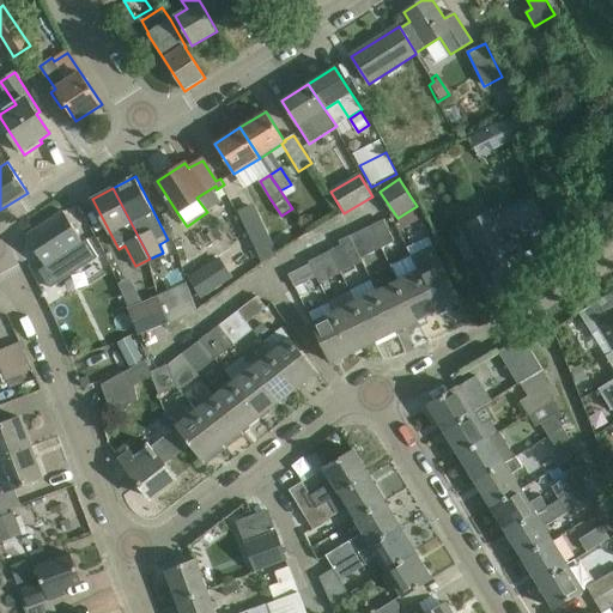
[(515,238),(545,224),(533,200),(503,214),(501,210),(479,220),(480,222),(483,220),(486,228),(459,241),(468,260),(474,258),(487,285),(528,266),(515,238)]
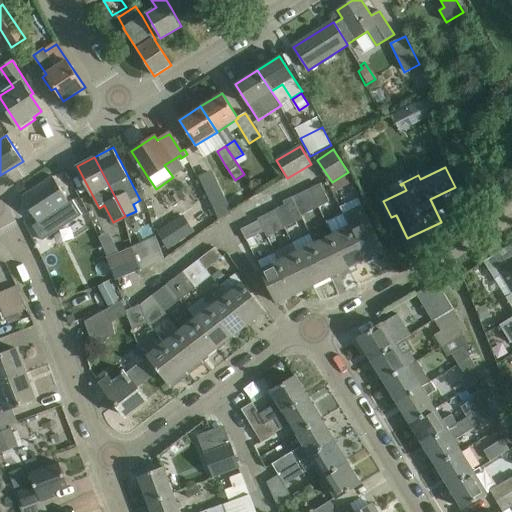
[(200,177),(210,201),(215,212),(218,221),(232,214),(212,172),(200,177)]
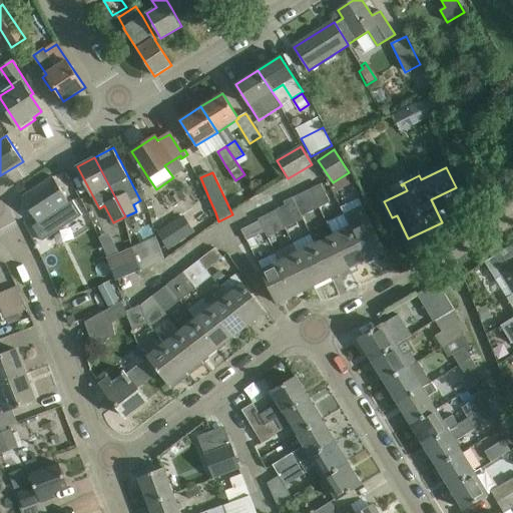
[(39,223),(56,213),(71,204),(64,193),(53,177),(22,196),(39,223)]
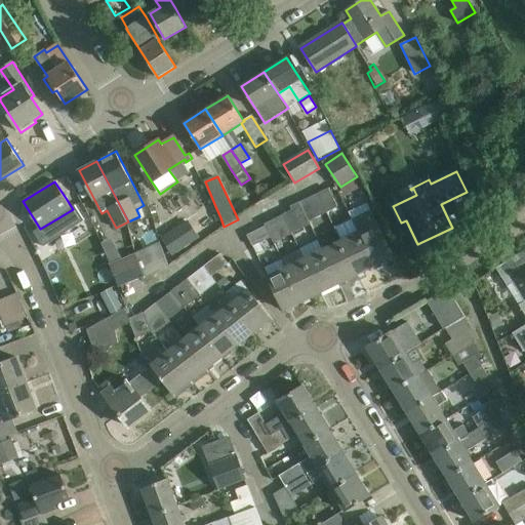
[(328,189),(318,194),(326,212),(337,207),(328,189)]
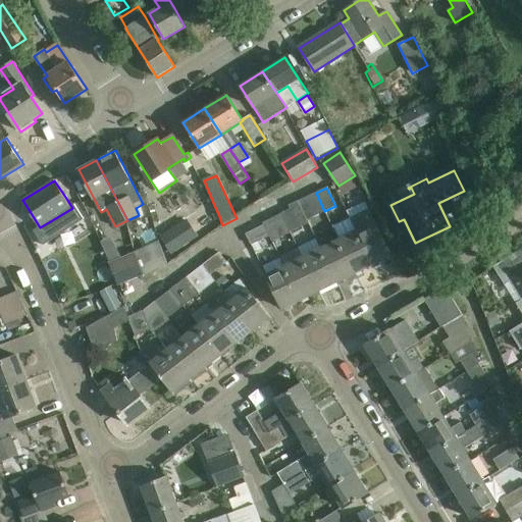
[(316,193),(298,202),(308,224),(309,223),(307,219),(313,216),(324,211),(316,193)]
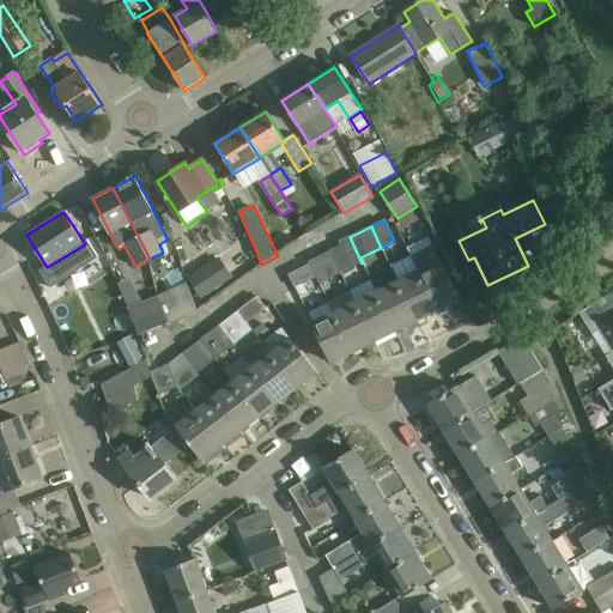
[(331,252),(341,273),(362,263),(350,237),(340,241),(341,246),(331,252)]
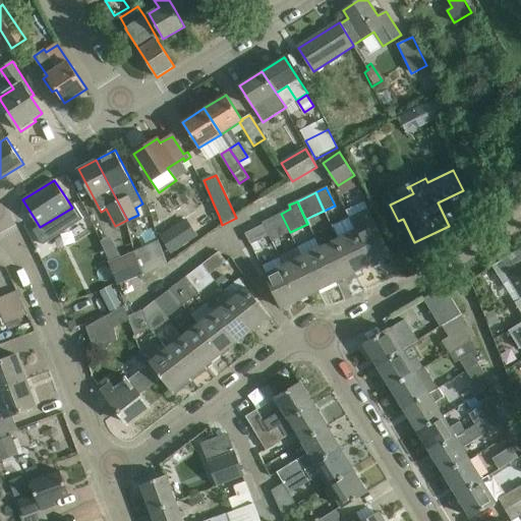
[(391,255),(374,221),(368,209),(350,218),(372,265),(391,255)]
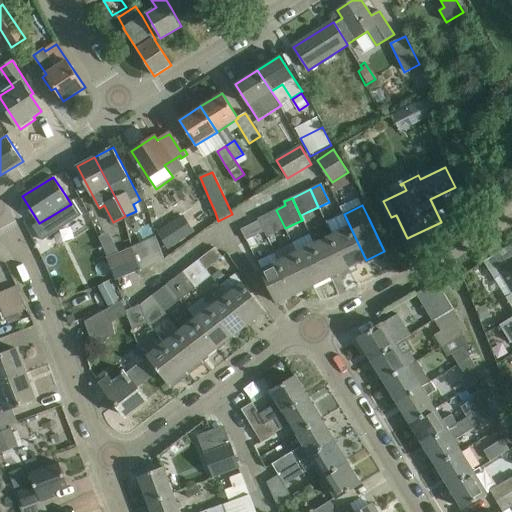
[(258,219),(259,221),(264,231),(267,237),(285,228),(276,210),(258,219)]
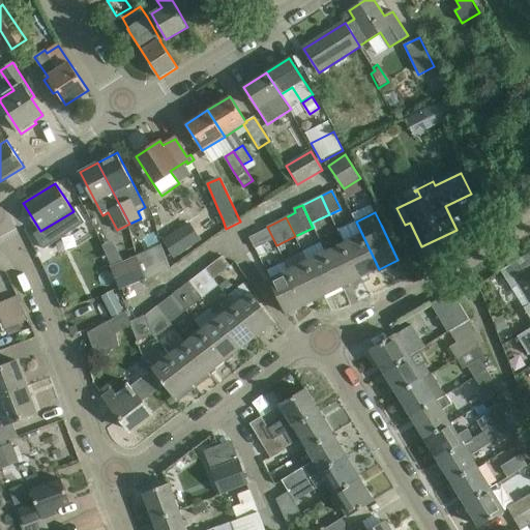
[(189,222),(163,240),(175,259),(202,240),(189,222)]
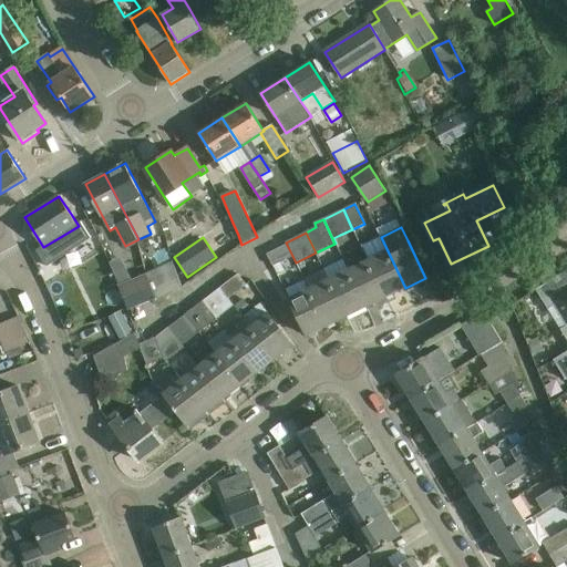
[(361,246),(368,259),(387,298),(405,288),(381,237),(361,246)]
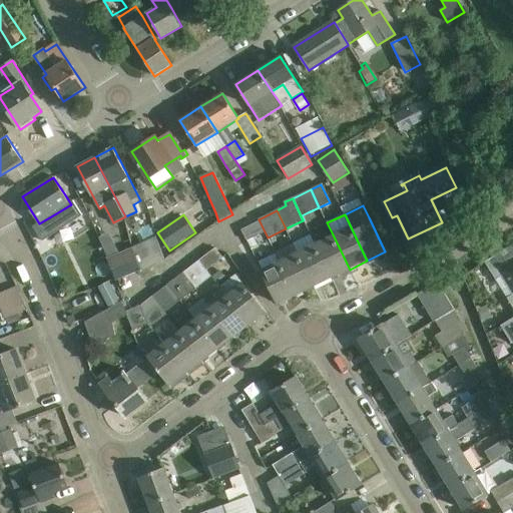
[(246,240),(265,231),(260,221),(241,230),(246,240)]
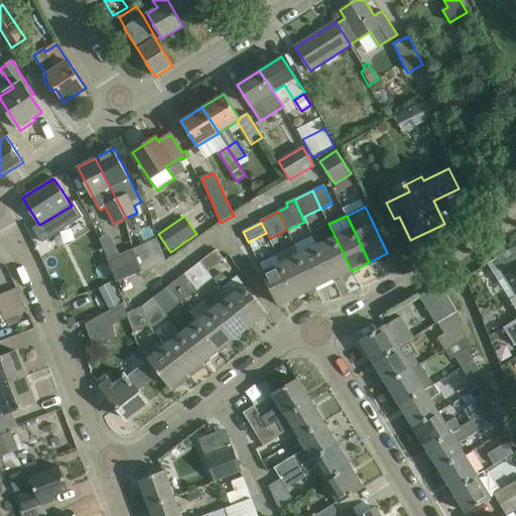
[(334,279),(352,271),(335,236),(316,245),(334,279)]
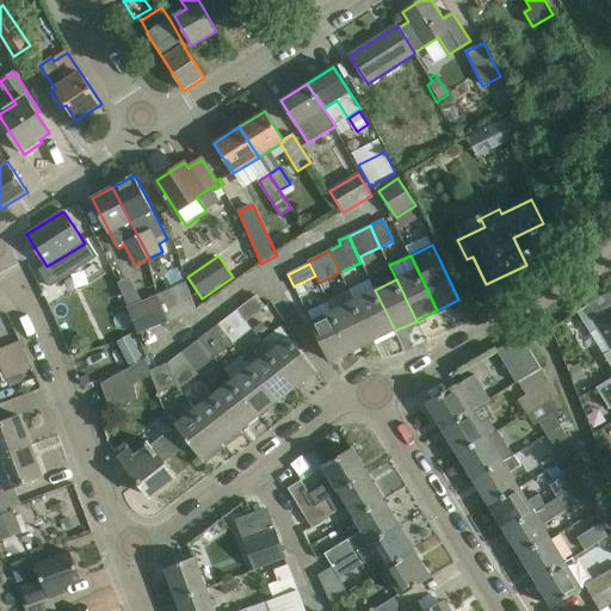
[(370,281),(350,291),(375,341),(395,331),(375,290),(370,281)]
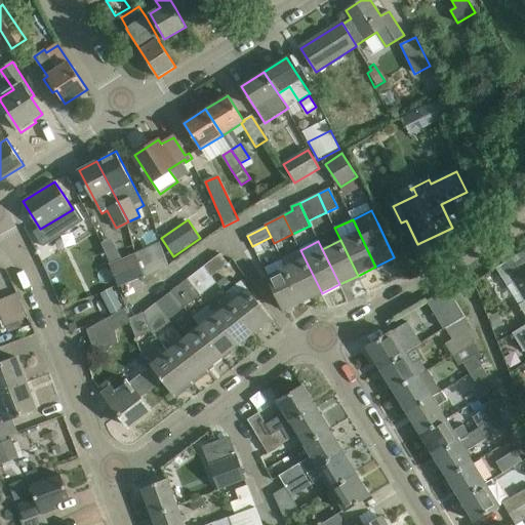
[(136,253),(145,276),(169,265),(160,243),(136,253)]
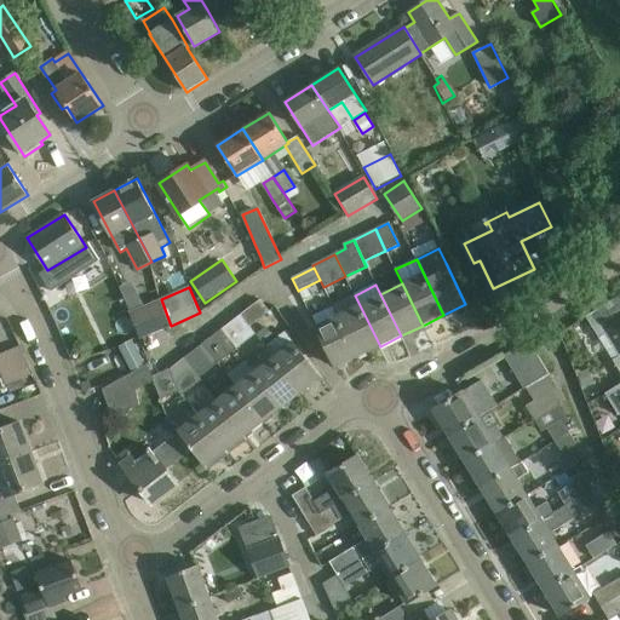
[(306,287),(299,291),(303,299),(311,296),(306,287)]
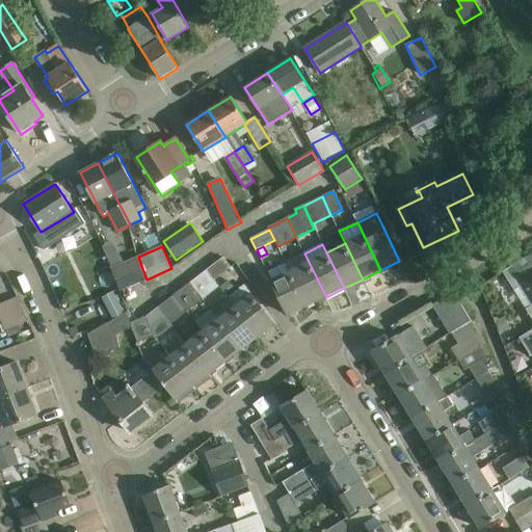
[(326,297),(304,254),(303,253),(286,262),(287,263),(308,306),(326,297)]
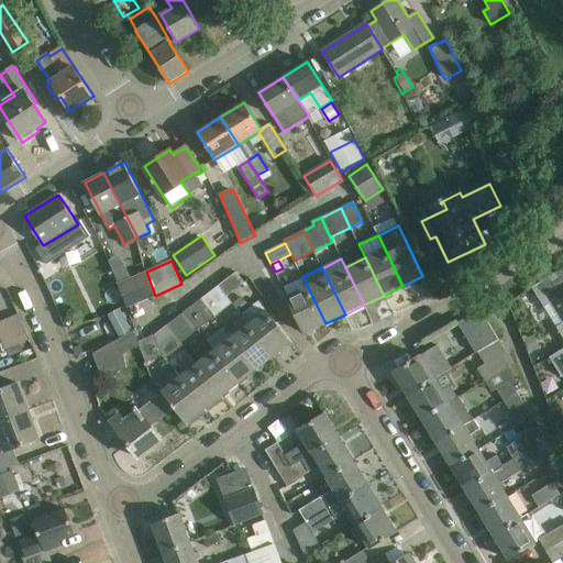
[(556,313),(562,309),(562,268),(532,288),(544,308),(551,304),(556,313)]
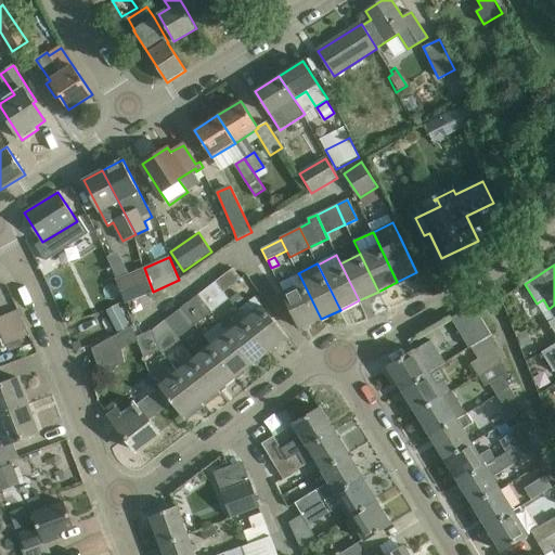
[(154,293),(153,292),(144,268),(116,280),(126,304),(154,293)]
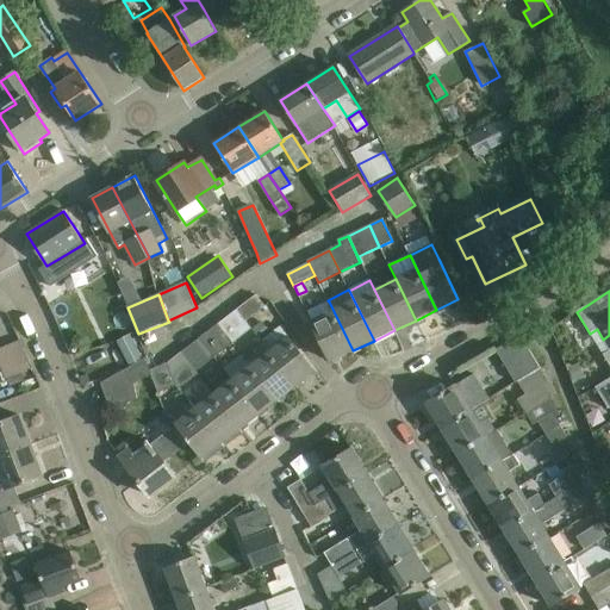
[(237,310),(246,321),(266,305),(256,294),(237,310)]
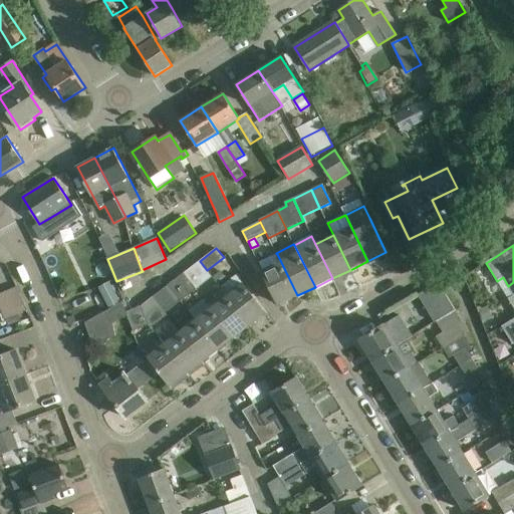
[(258,263),(262,270),(279,304),(297,295),(277,254),(258,263)]
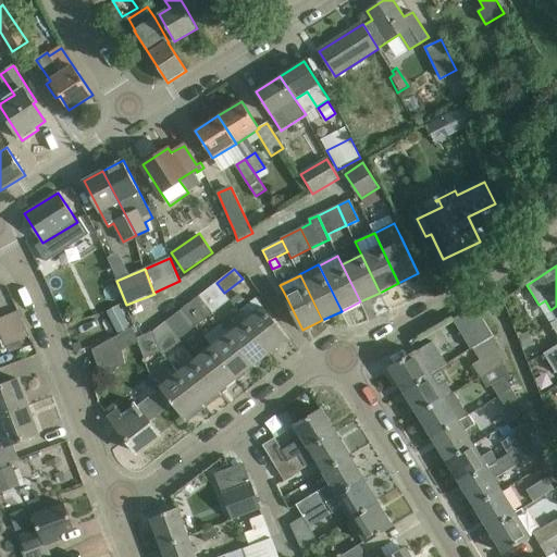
[(207,291),(200,296),(213,313),(220,308),(230,299),(224,293),(217,283),(207,291)]
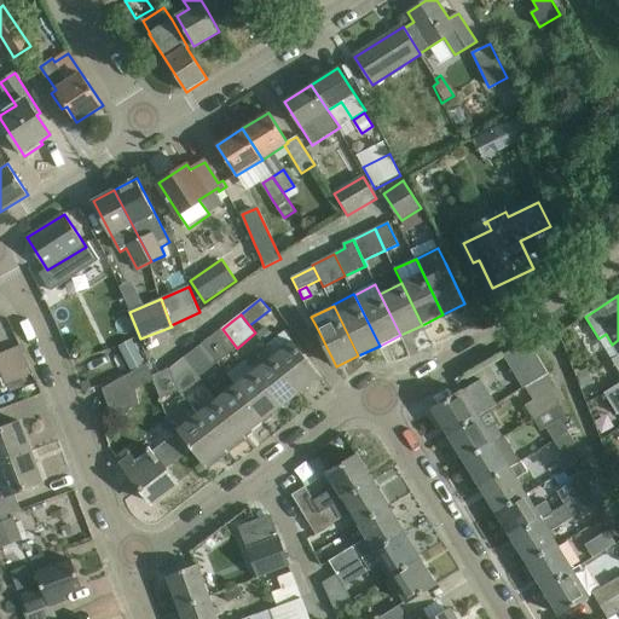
[(265,327),(256,334),(264,343),(273,336),(265,327)]
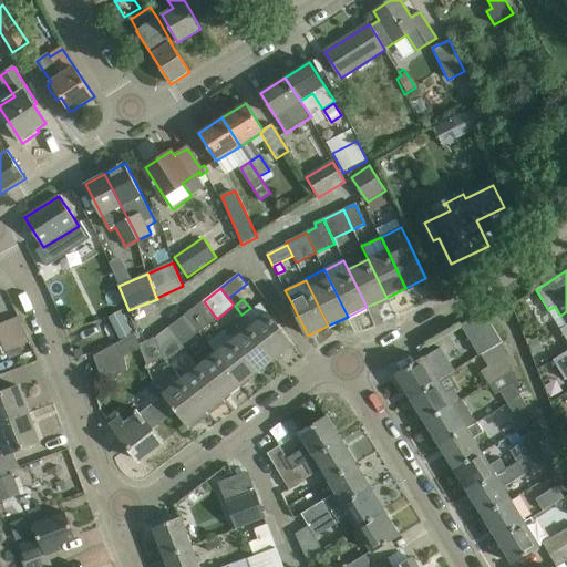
[(204,301),(186,313),(200,332),(210,323),(217,319),(204,301)]
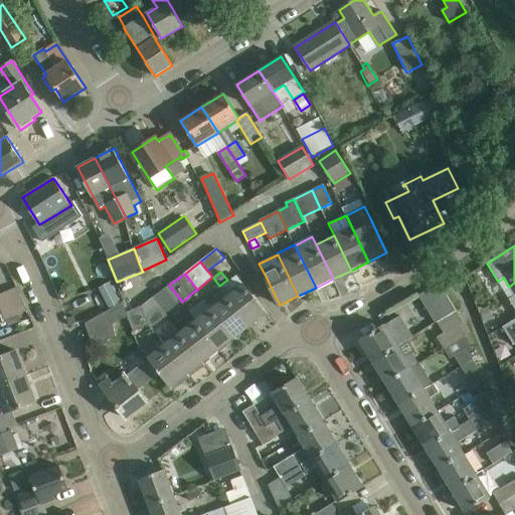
[(243,284),(236,276),(221,288),(222,290),(222,291),(250,327),(267,314),(243,284)]
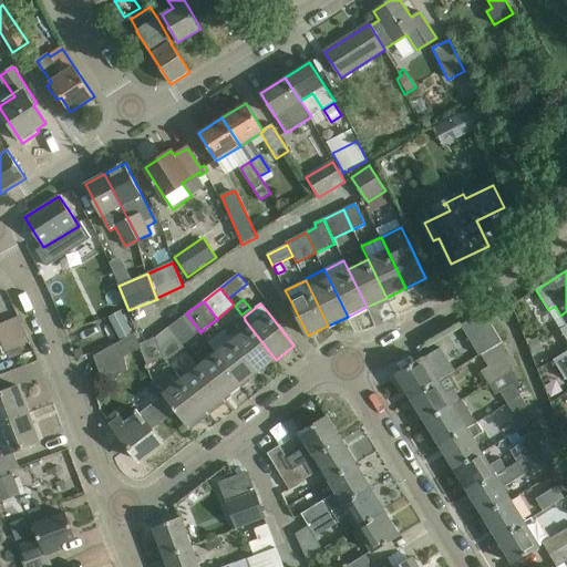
[(121,311),(109,318),(122,341),(133,334),(121,311)]
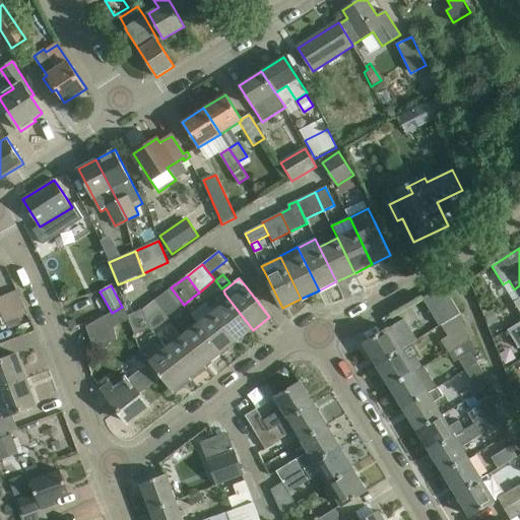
[(441,325),(442,326),(461,315),(444,285),(423,299),(440,326),(441,325)]
